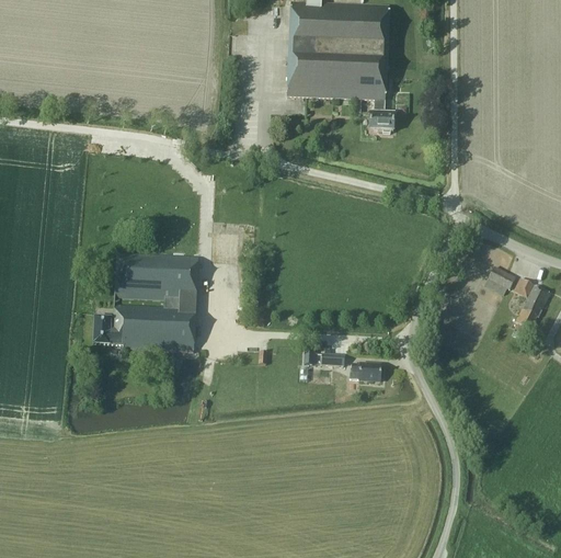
[(306,0),(306,2),(290,1),(286,95),(377,99),(376,112),(369,112),(369,129),(392,131),(393,113),(384,113),(385,100),(389,6),(321,2),(321,0),(306,0)]
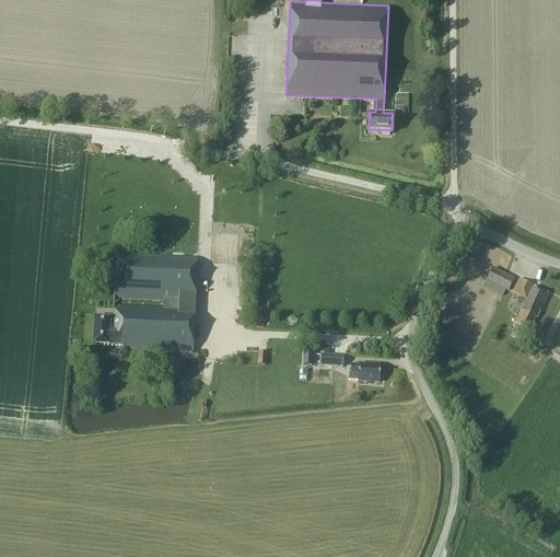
[(233,33),(232,51),(238,51),(240,41),(246,41),(246,34),(233,33)]
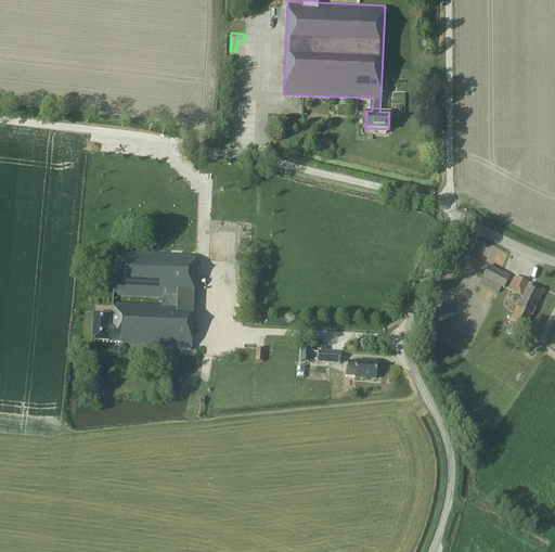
[(110,313),(93,312),(92,339),(121,341),(121,344),(192,347),(193,332),(196,253),(115,249),(112,318),(110,318),(110,313)]
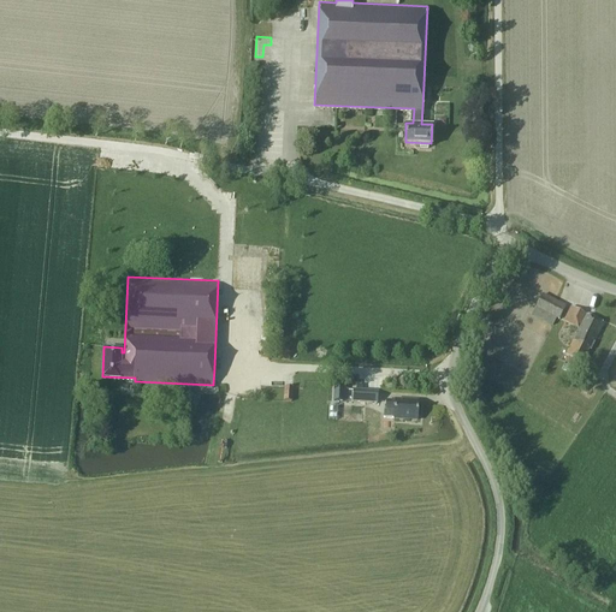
[(535,304),(533,312),(552,321),(556,315),(560,316),(566,304),(543,292),(535,304)]
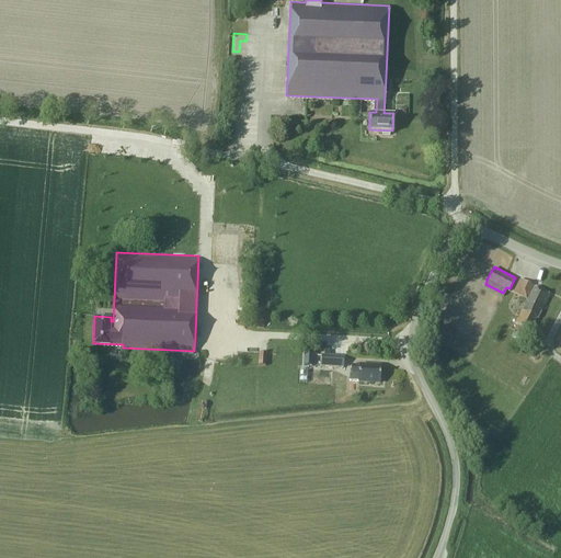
[(534,283),(521,276),(514,289),(526,296),(515,321),(529,329),(536,316),(538,317),(551,293),(534,283)]
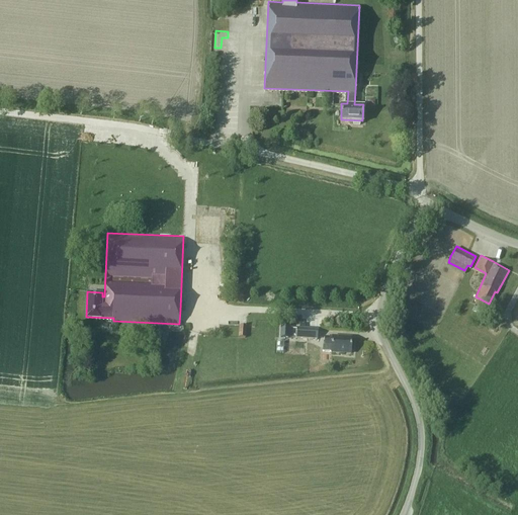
[(456,318),(464,322),(475,303),(466,298),(456,318)]
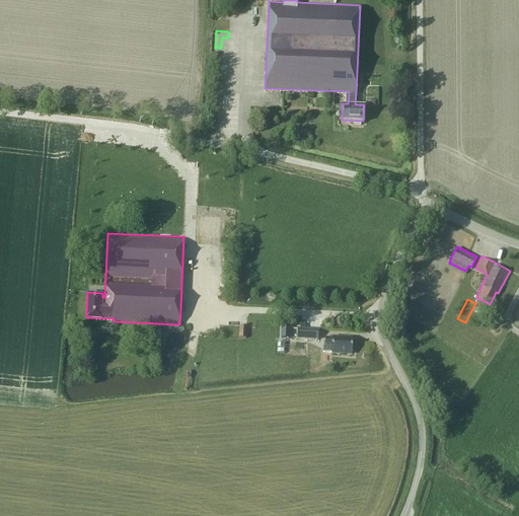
[(290,325),(281,324),(281,337),(290,337),(290,325)]
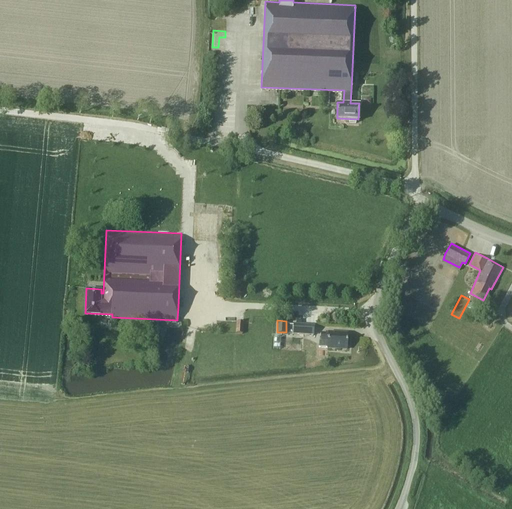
[(314,323),(293,321),(293,332),(313,333),(314,323)]
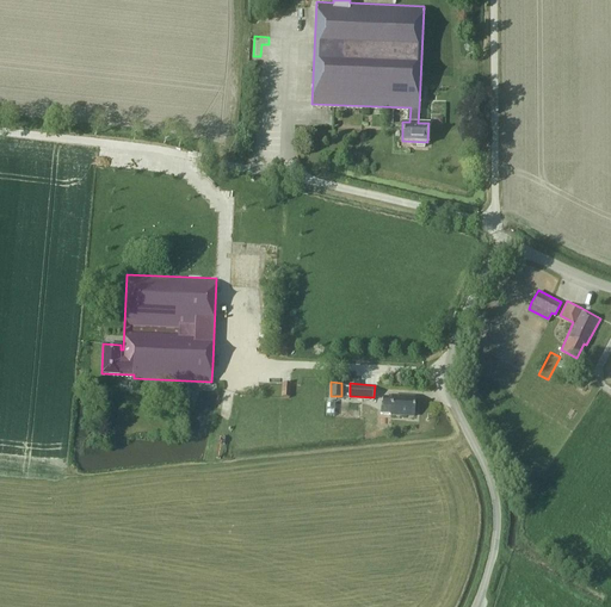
[(392,395),(383,395),(383,404),(381,403),(380,410),(392,412),(392,413),(414,414),(415,396),(392,395)]
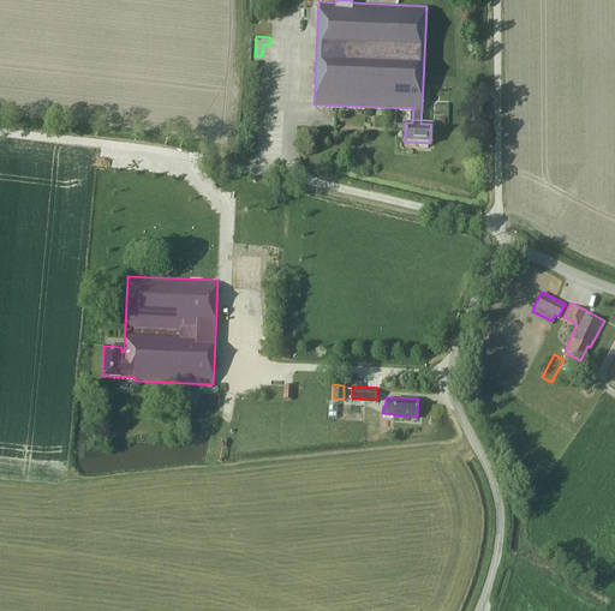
All buildings are outlined.
